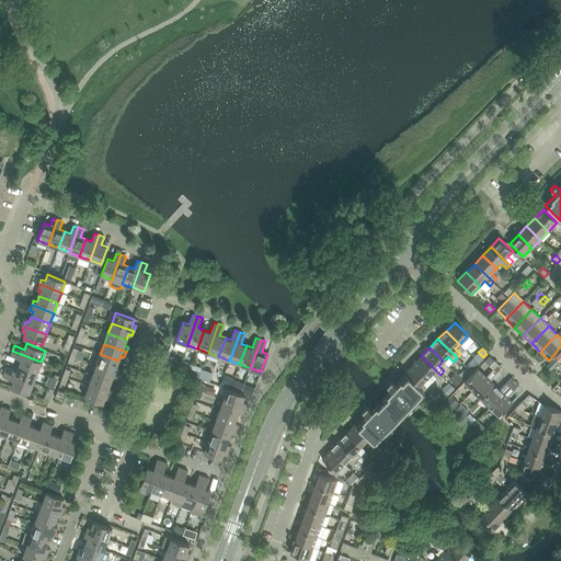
[(19,365),(37,371),(41,362),(12,351),(10,355),(21,359),(19,365)]
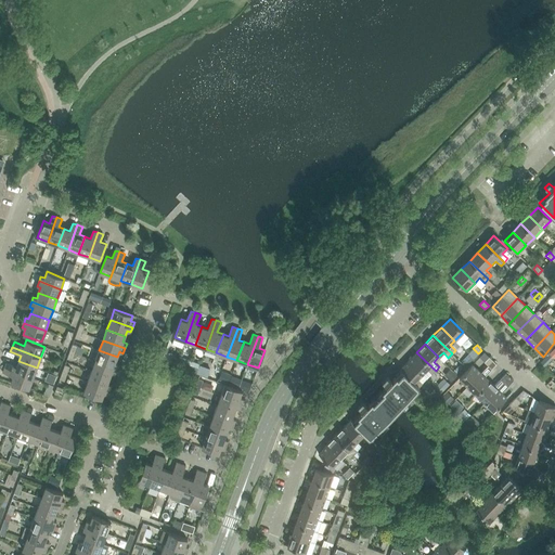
[(115,363),(117,357),(99,350),(95,361),(117,369),(118,364),(115,363)]
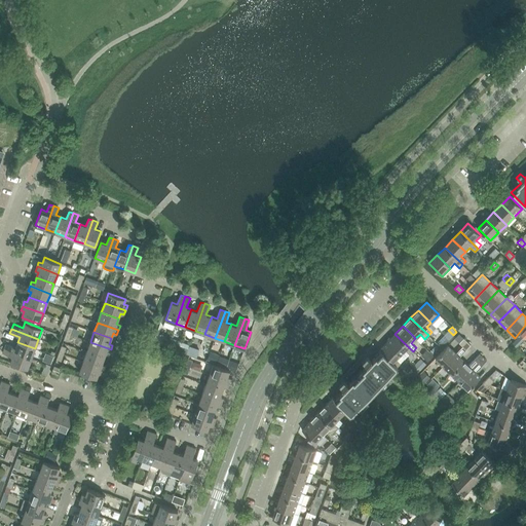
[(395,334),(387,342),(400,354),(405,350),(409,354),(413,351),(395,334)]
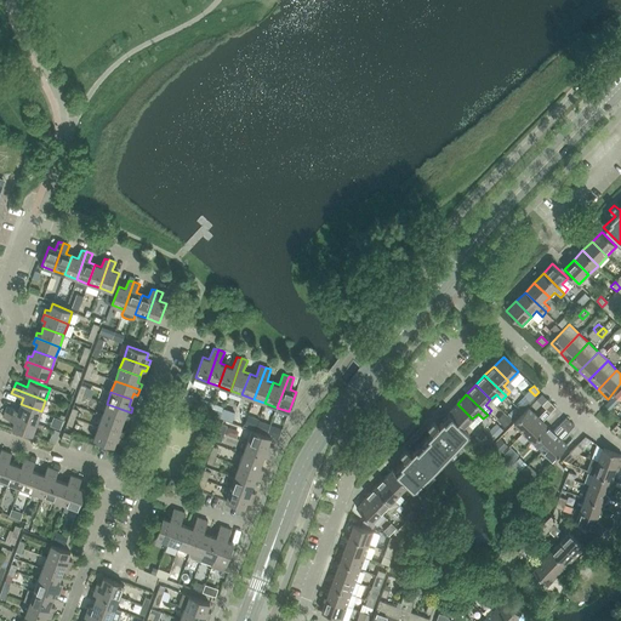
[(552,403),(547,399),(542,405),(546,409),(552,403)]
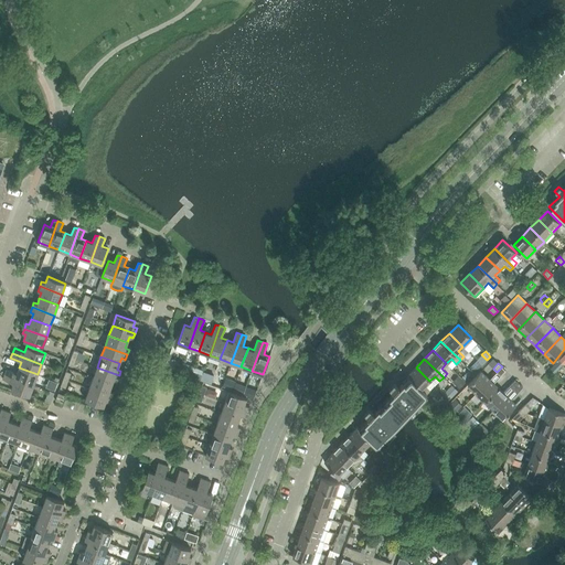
[(505,371),(502,366),(497,372),(501,376),(505,371)]
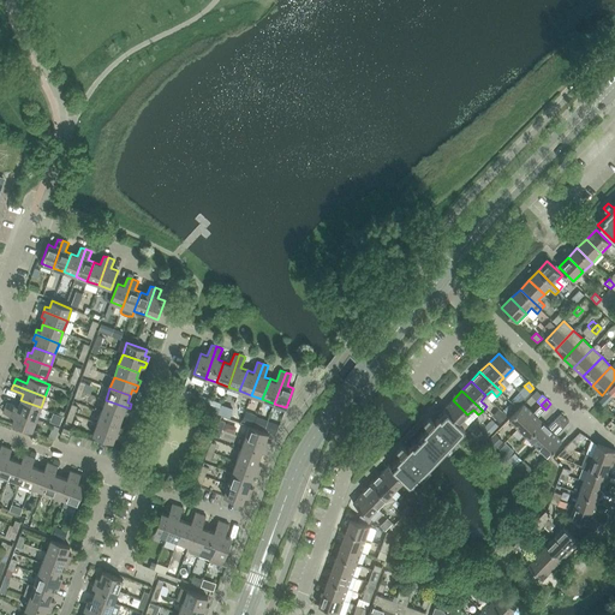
[(7,402),(5,407),(36,419),(41,407),(21,400),(18,406),(7,402)]
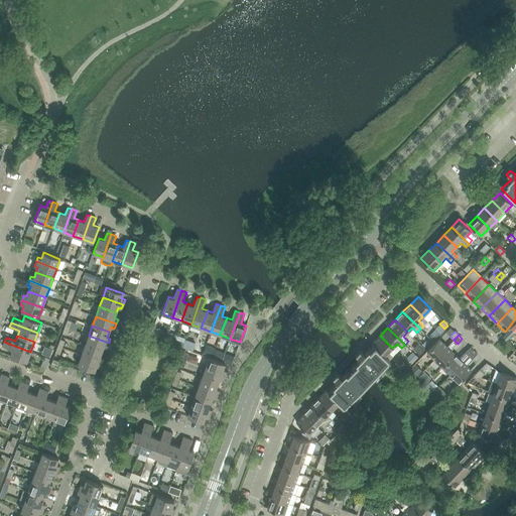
[(89,336),(85,345),(102,352),(104,346),(107,348),(109,343),(89,336)]
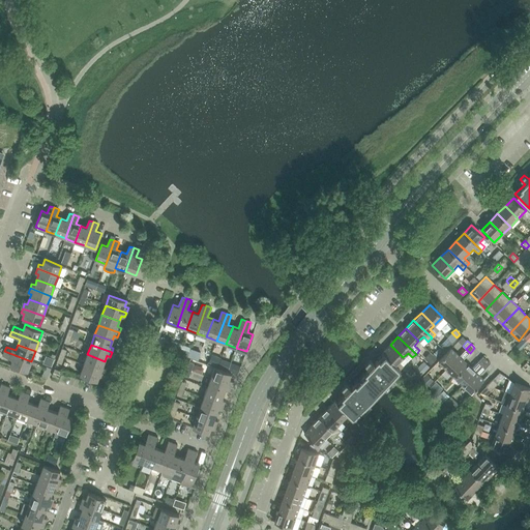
[(383,354),(375,362),(392,378),(401,370),(404,366),(399,361),(403,357),(390,345),(382,353),(383,354)]
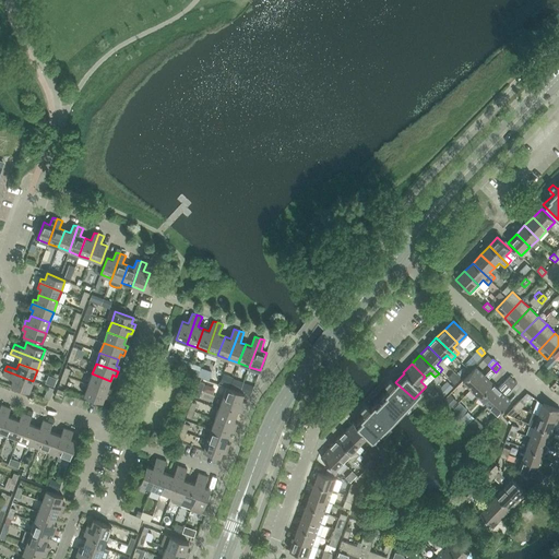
[(463,381),(472,389),(485,376),(476,367),(463,381)]
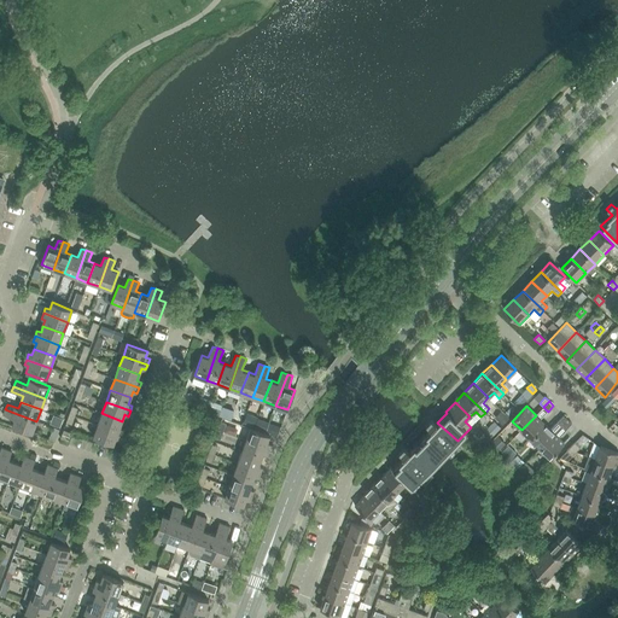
[(36,421),(5,409),(3,415),(15,419),(12,426),(33,433),(36,421)]
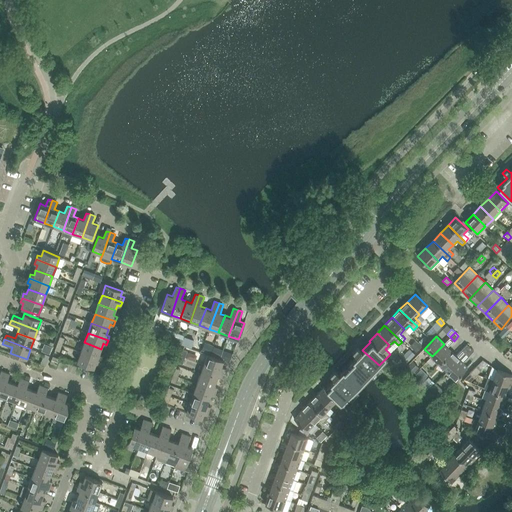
[(101,349),(84,342),(81,352),(101,359),(102,355),(99,354),(101,349)]
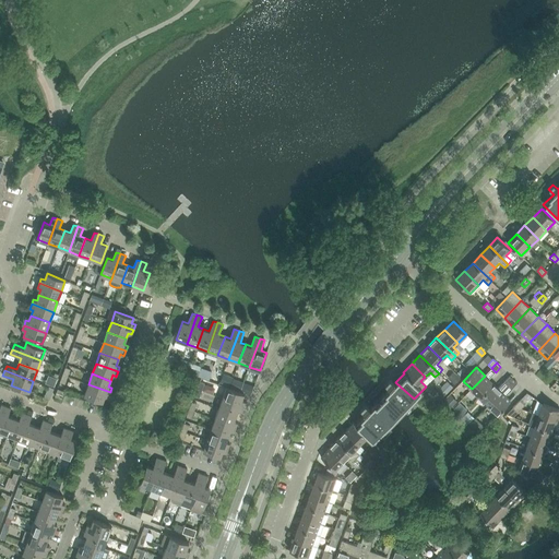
[(454,384),(460,378),(455,373),(450,379),(454,384)]
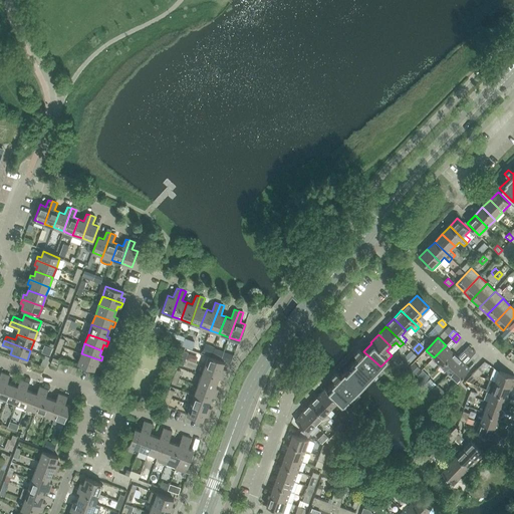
[(434,357),(441,365),(453,352),(446,345),(434,357)]
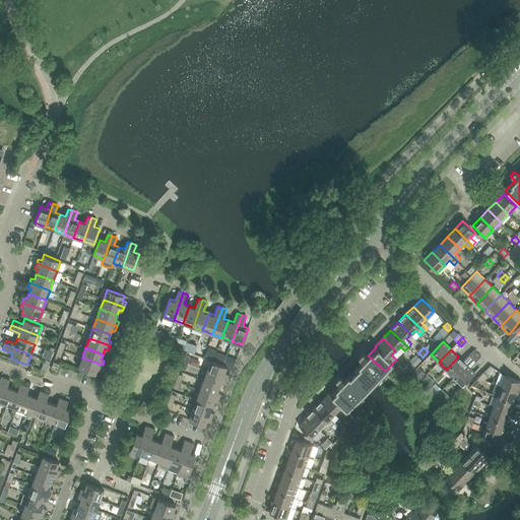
[(477,353),(474,349),(469,354),(473,358),(477,353)]
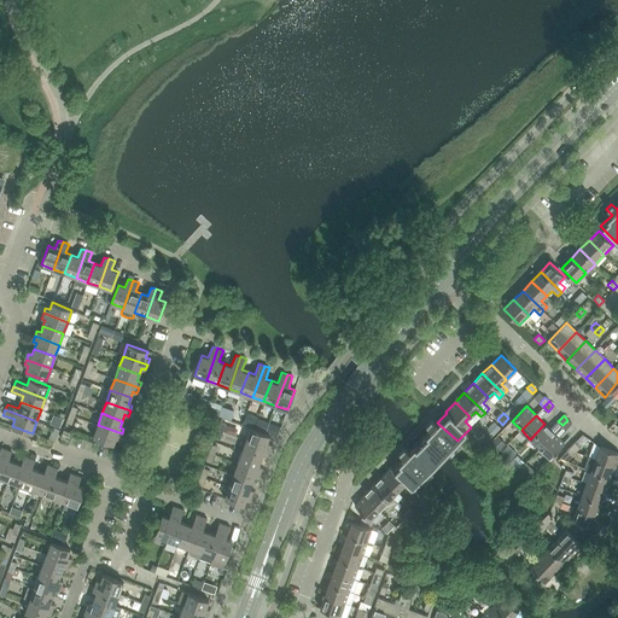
[(403,458),(402,459),(421,478),(424,481),(433,471),(431,468),(448,450),(450,453),(460,443),(458,441),(437,423),(436,424),(431,419),(425,424),(431,429),(426,435),(425,433),(413,445),(414,447),(409,452),(403,447),(398,452),(403,458)]
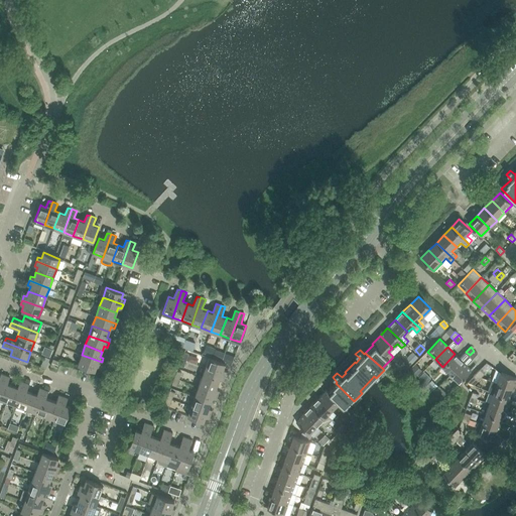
[(474,351),(470,355),(473,359),(478,354),(474,351)]
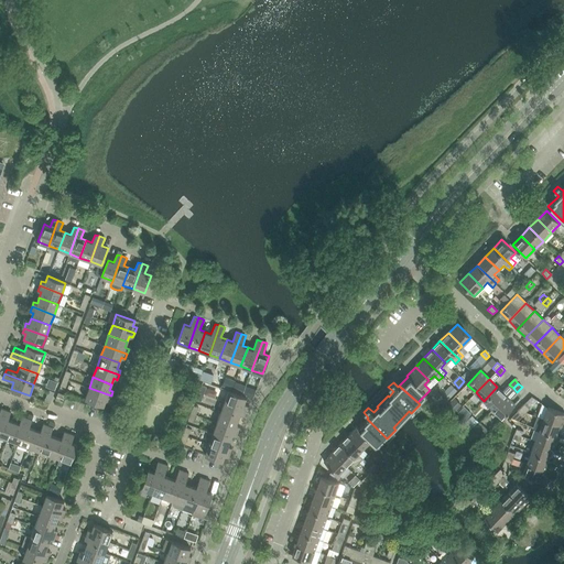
[(502,392),(497,387),(484,401),(492,409),(506,396),(513,388),(509,384),(502,392)]
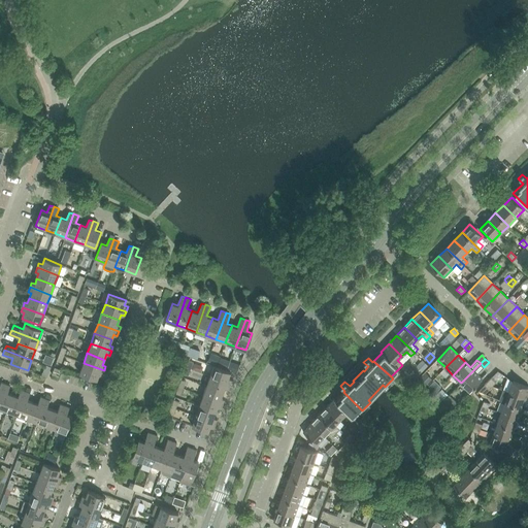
[(104,370),(84,363),(79,373),(97,380),(99,374),(102,375),(104,370)]
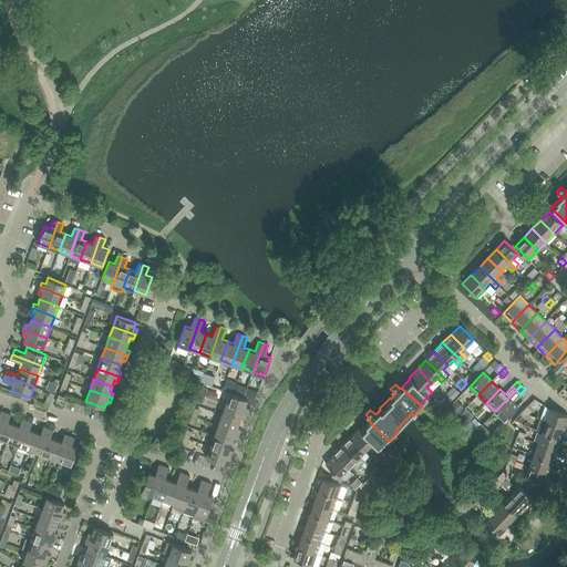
[(516,390),(508,398),(495,411),(504,420),(517,406),(513,401),(519,394),(516,390)]
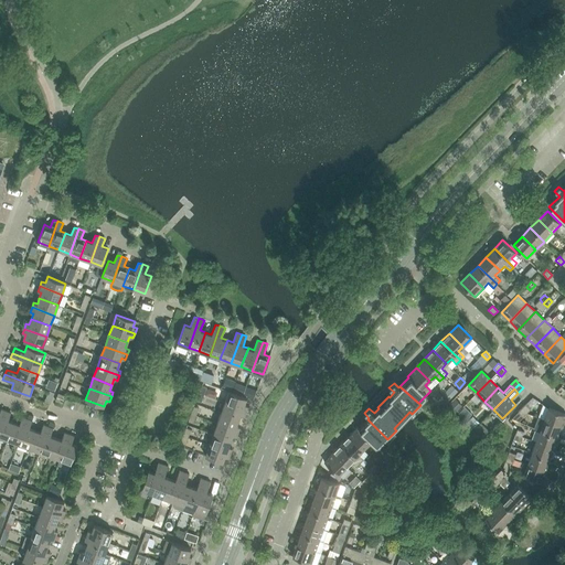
[(54,393),(50,391),(45,401),(51,403),(54,393)]
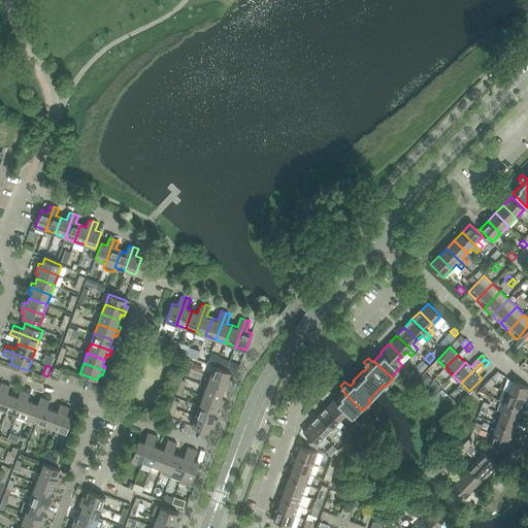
[(217,367),(213,366),(210,376),(230,384),(231,378),(228,377),(230,372),(217,367)]
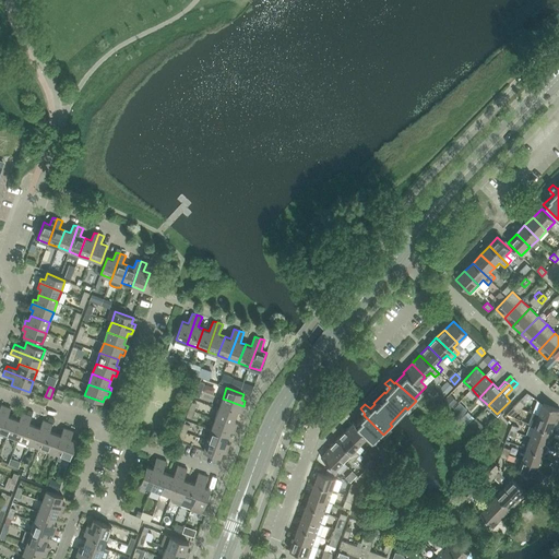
[(58,389),(55,396),(61,399),(64,391),(58,389)]
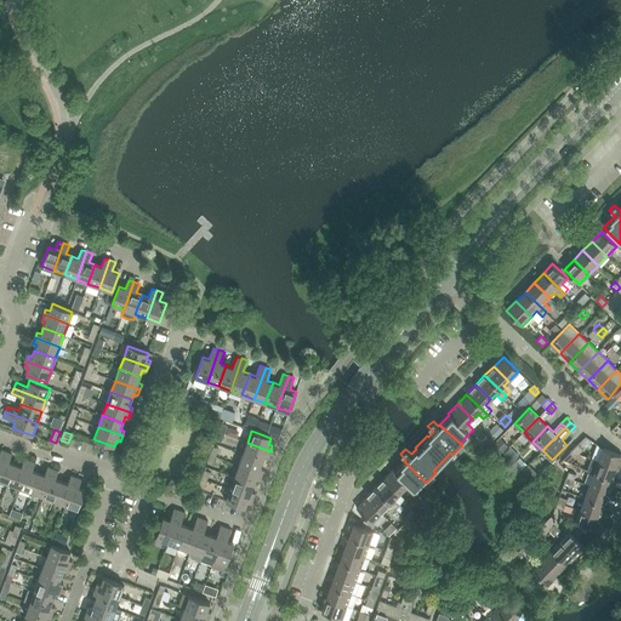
[(271,451),(248,443),(243,454),(262,461),(265,455),(268,456),(271,451)]
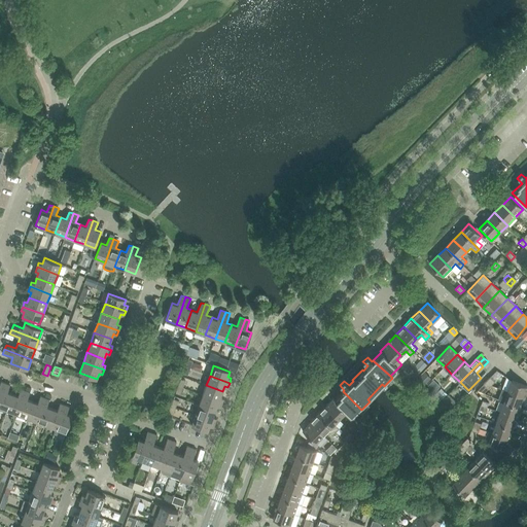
[(487,381),(491,385),(495,382),(490,377),(487,381)]
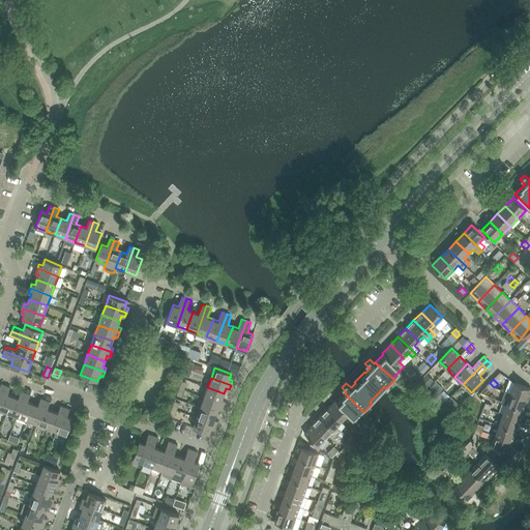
[(494,387),(490,383),(486,386),(491,391),(494,387)]
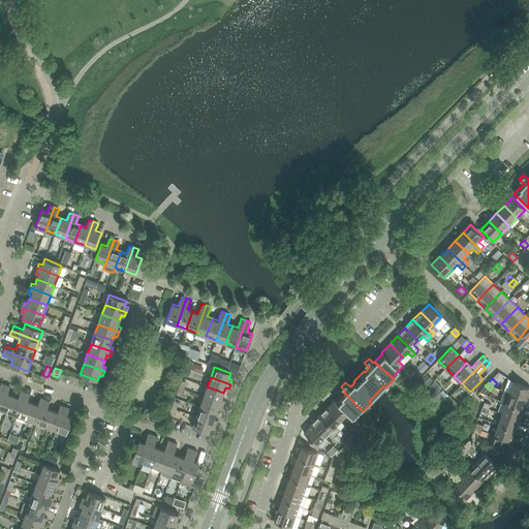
[(509,393),(527,399),(528,392),(528,387),(514,382),(509,393)]
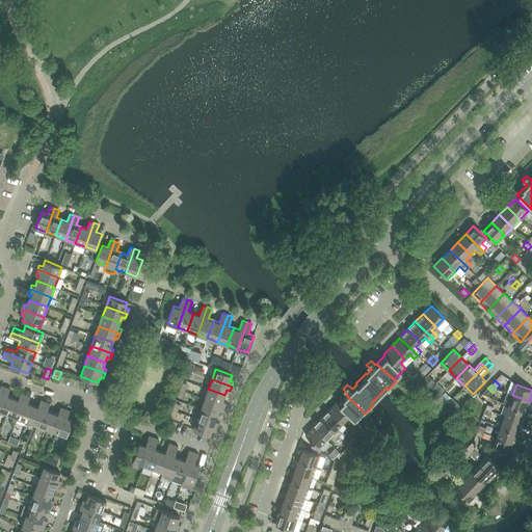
[(0,401),(0,410),(6,414),(12,398),(7,396),(10,389),(5,387),(0,401)]
